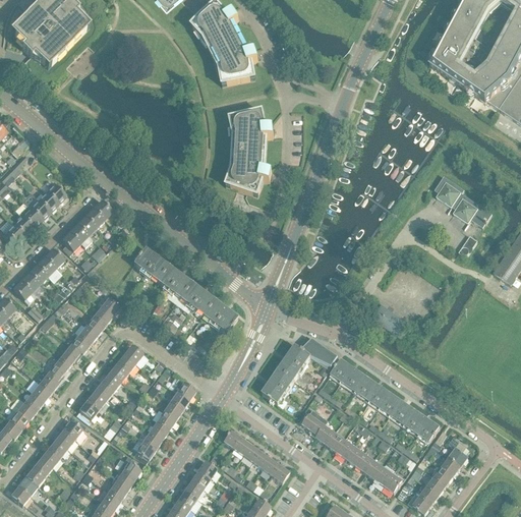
[(26,15),(10,32),(23,45),(21,48),(22,49),(31,57),(33,55),(47,68),(63,52),(72,43),(89,26),(75,12),(77,10),(68,1),(66,3),(63,0),(42,0),(36,6),(26,15)]
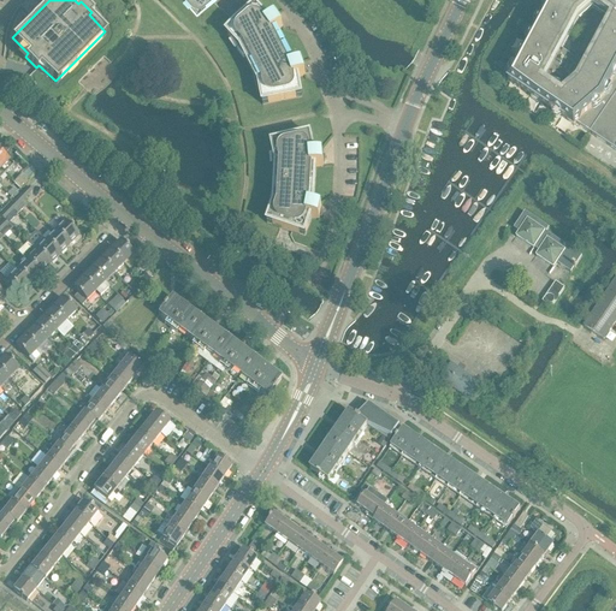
[(549,0),(535,24),(508,77),(573,122),(575,120),(590,130),(615,90),(615,0),(549,0)]
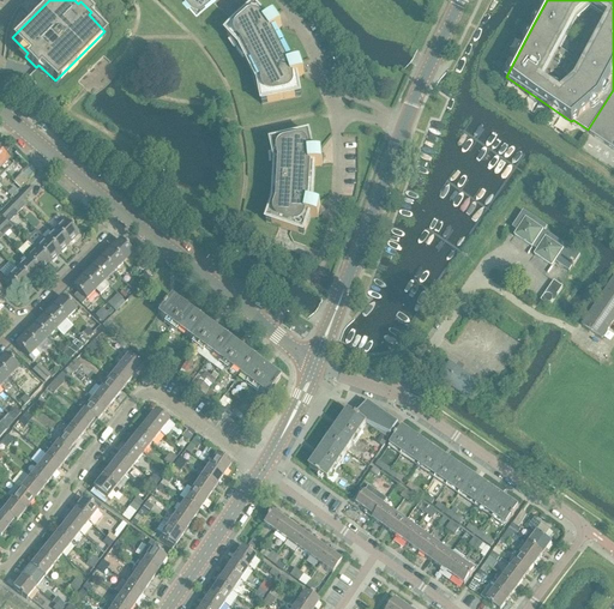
[(248,64),(283,46),(275,28),(281,24),(280,22),(281,22),(276,13),(275,14),(274,13),(268,18),(254,4),(240,17),(224,31),(232,37),(236,48),(244,55),(248,64)]
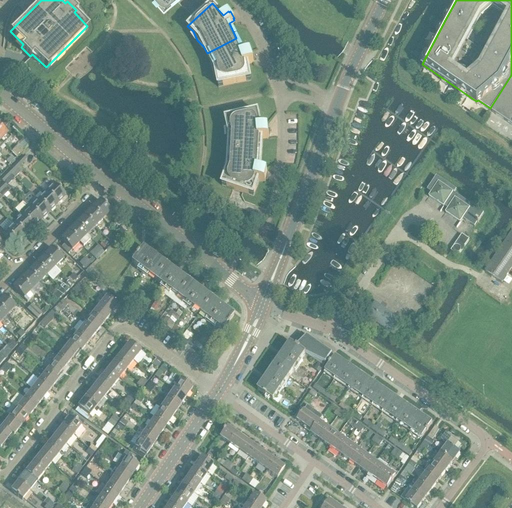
[(244,52),(236,38),(207,53),(210,59),(212,68),(216,77),(218,85),(250,78),(247,62),(253,59),(253,58),(254,57),(251,51),(250,51),(250,50),(244,52)]
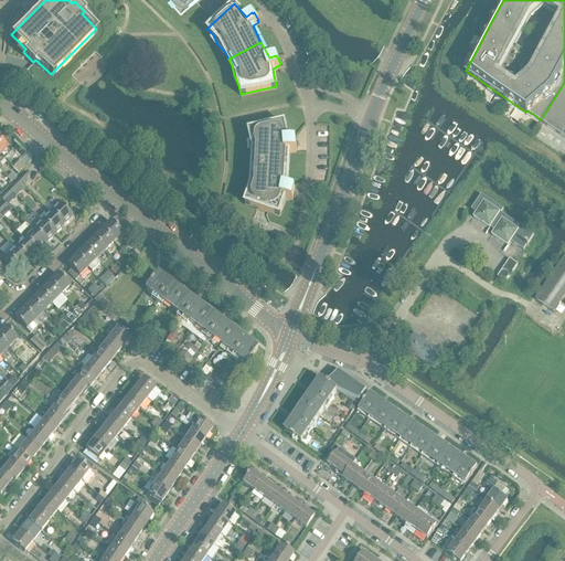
[(564,135),(564,83),(541,119),(564,135)]
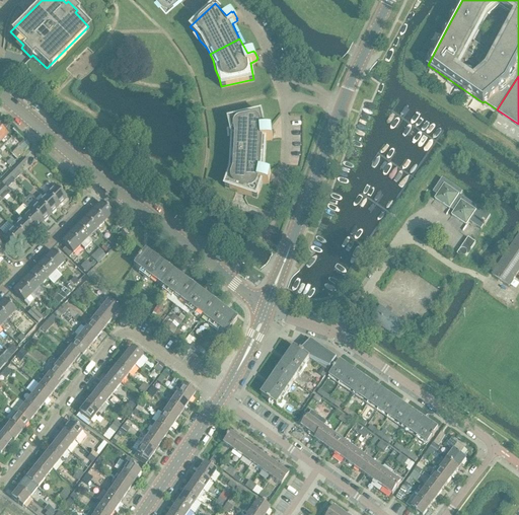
[(231,152),(265,154),(266,138),(272,137),(272,136),(273,136),(273,128),(271,129),(271,127),(265,128),(261,111),(228,119),(229,127),(229,136),(231,145),(231,152)]
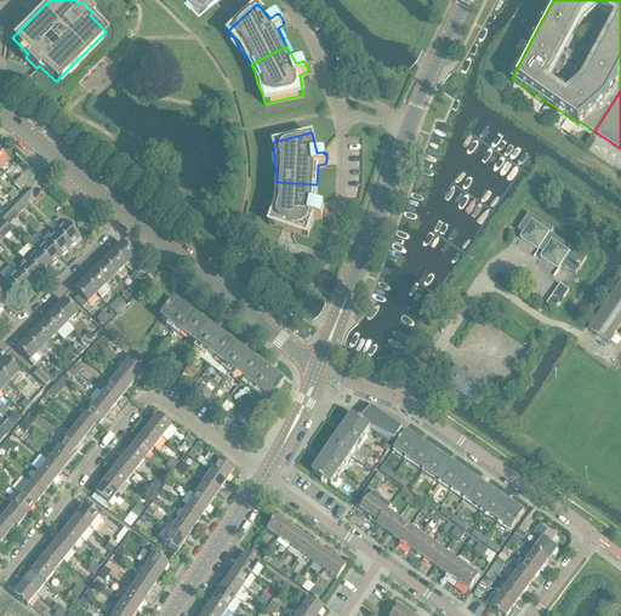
[(0,169),(4,172),(12,164),(0,152),(0,169)]
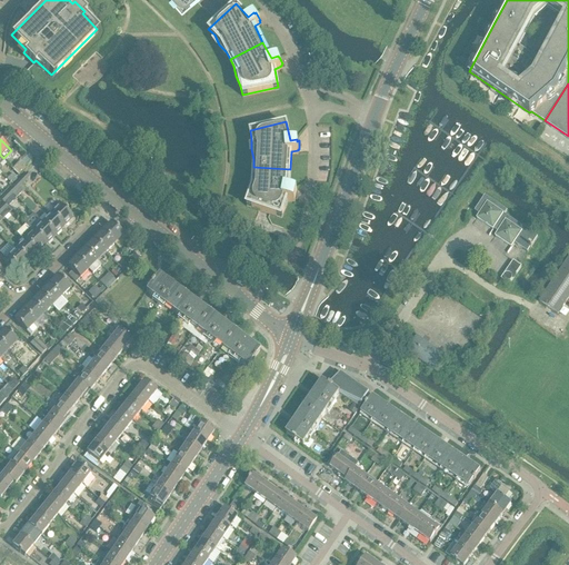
[(13,169),(17,172),(26,164),(19,158),(11,167),(13,169)]
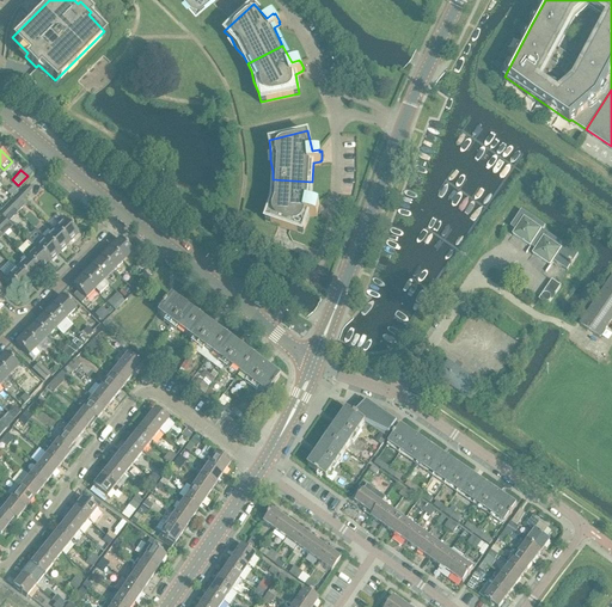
[(312,182),(273,179),(271,189),(268,198),(268,210),(264,219),(285,226),(303,232),(308,213),(316,214),(317,213),(318,213),(319,204),(318,204),(318,202),(311,201),(312,182)]
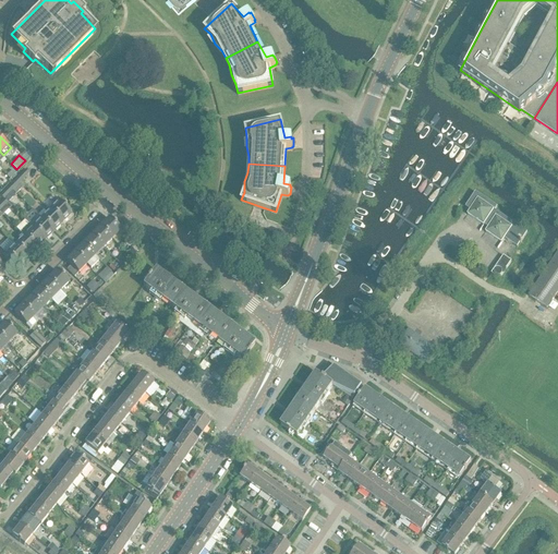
[(13,166),(5,173),(9,177),(16,169),(13,166)]
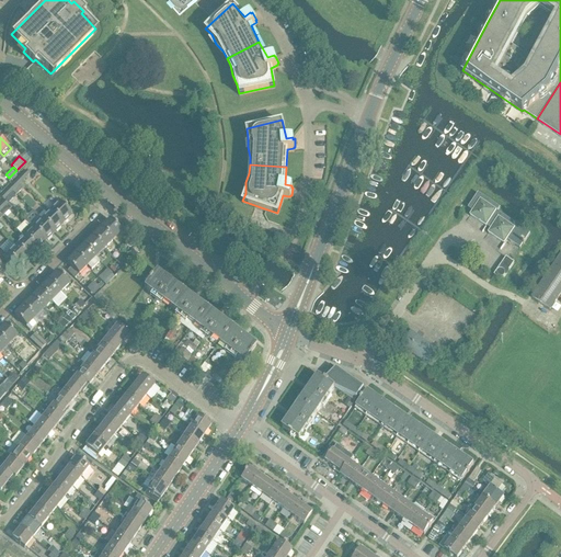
[(16,177),(20,180),(29,171),(25,168),(16,177)]
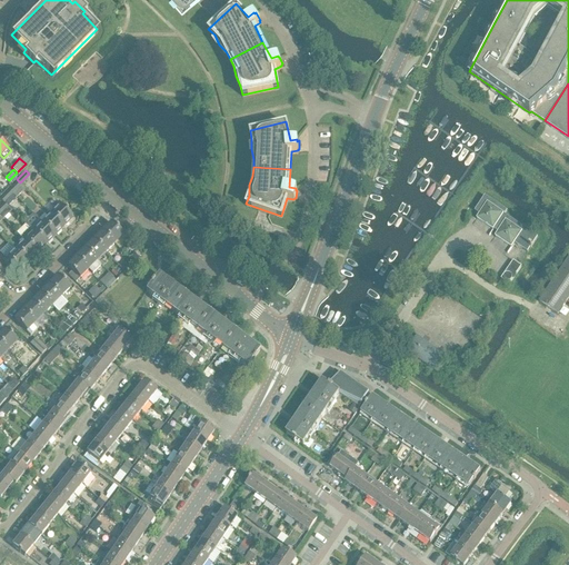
[(9,180),(6,177),(3,174),(0,176),(0,177),(6,184),(9,180)]
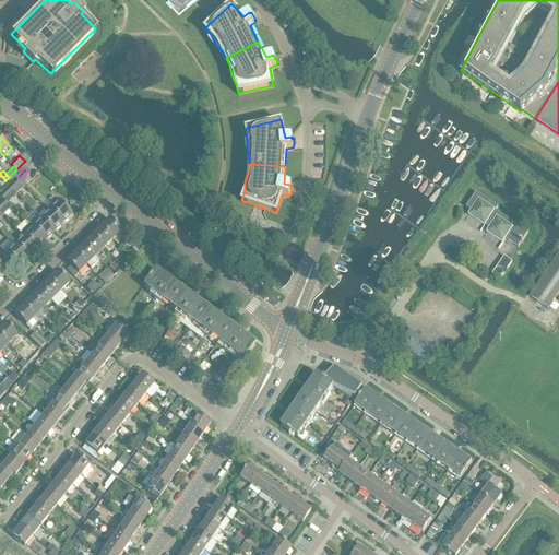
[(16,176),(8,186),(14,192),(21,186),(16,182),(20,179),(16,176)]
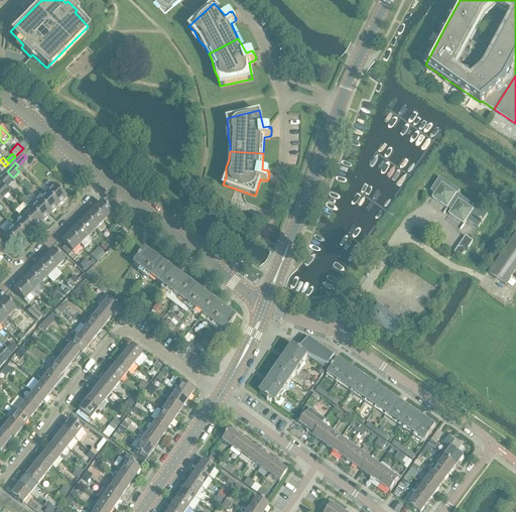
[(13,177),(7,171),(0,177),(0,178),(3,181),(2,182),(9,189),(10,188),(9,187),(10,186),(7,183),(13,177)]
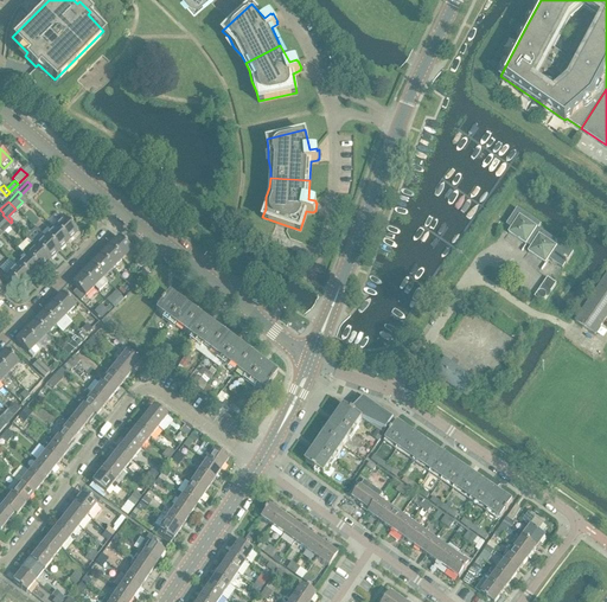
[(509,230),(525,242),(531,244),(528,249),(545,261),(548,256),(562,266),(573,250),(538,226),(541,223),(517,206),(506,222),(511,226),(509,230)]
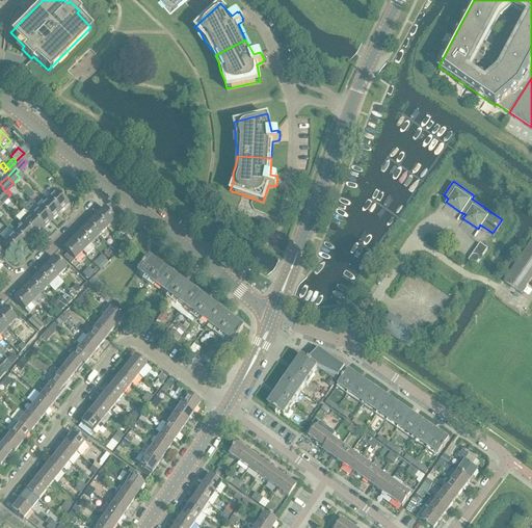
[(51,192),(46,199),(58,210),(67,201),(52,187),(49,190),(51,192)]
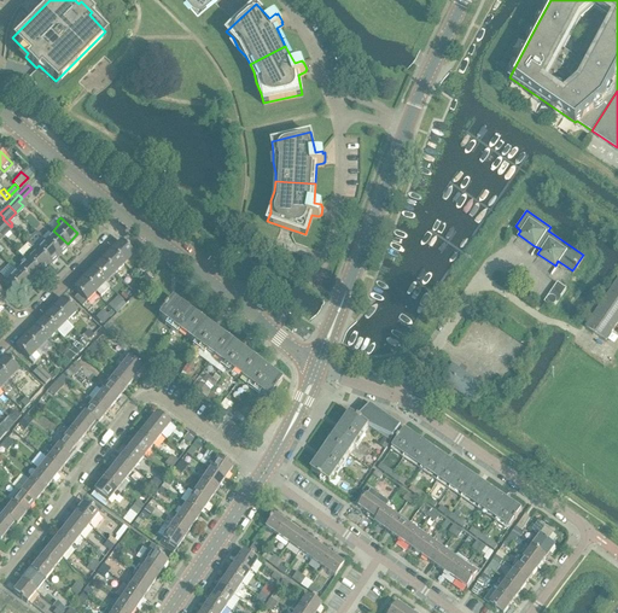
[(11,227),(3,219),(0,221),(0,235),(1,237),(11,227)]
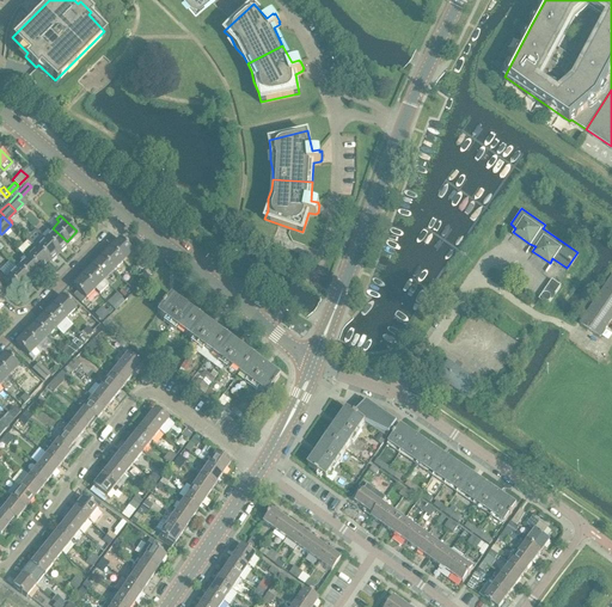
[(53,228),(44,237),(57,250),(67,241),(53,228)]
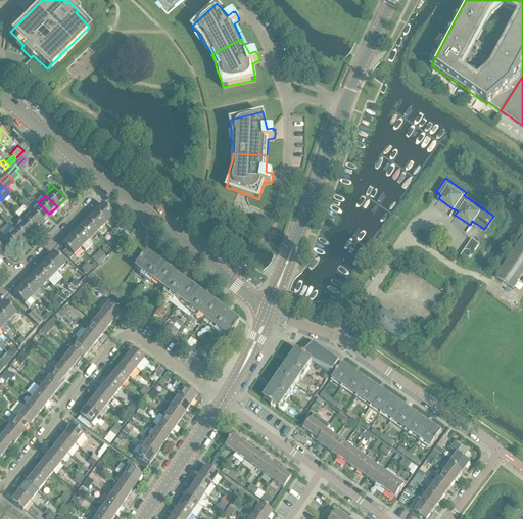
[(49,214),(38,202),(34,199),(26,207),(41,222),(49,214)]
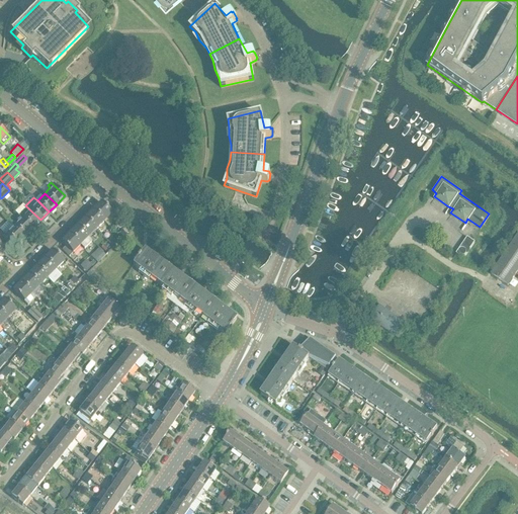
[(92,208),(103,219),(108,224),(115,218),(113,216),(114,215),(100,200),(92,208)]
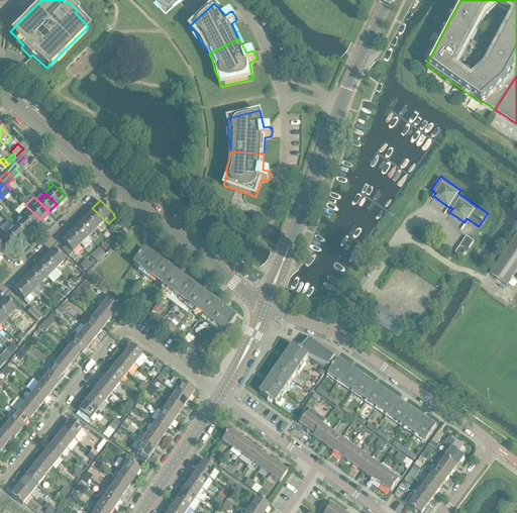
[(40,219),(25,205),(17,213),(21,216),(32,227),(40,219)]
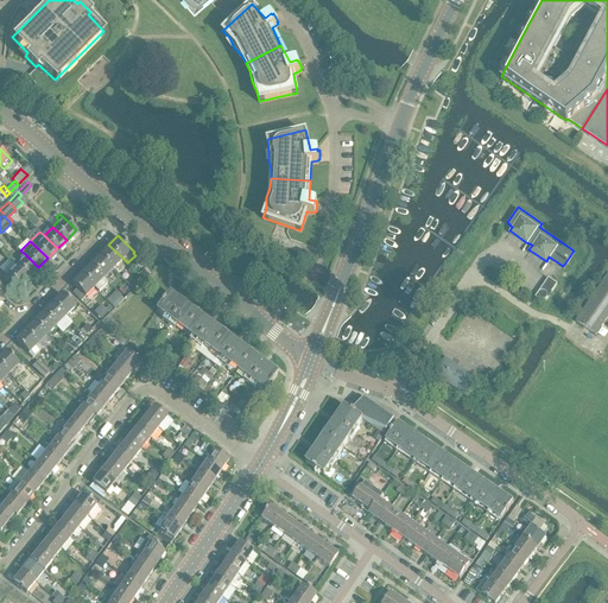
[(108,245),(99,254),(112,266),(121,256),(108,245)]
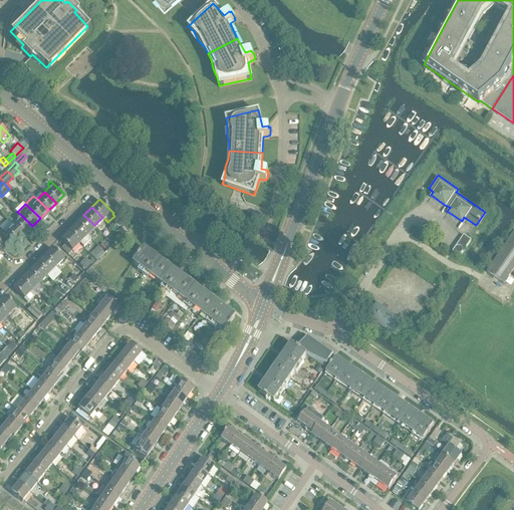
[(21,215),(13,223),(24,234),(32,226),(21,215)]
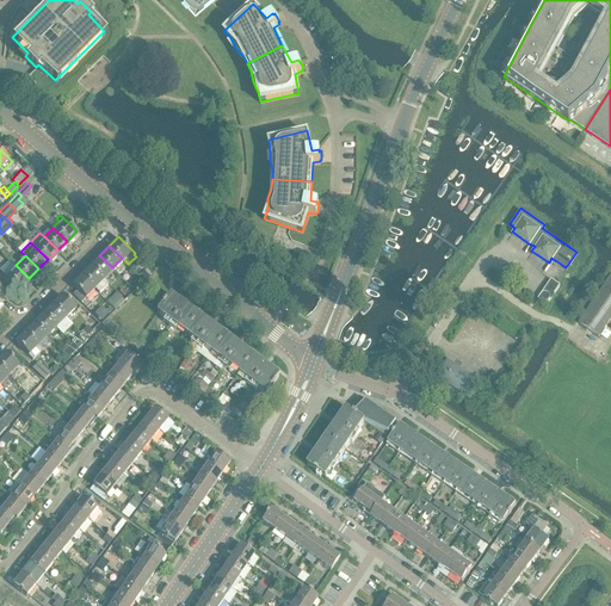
[(112,267),(99,255),(91,264),(107,280),(109,282),(112,278),(107,273),(112,267)]
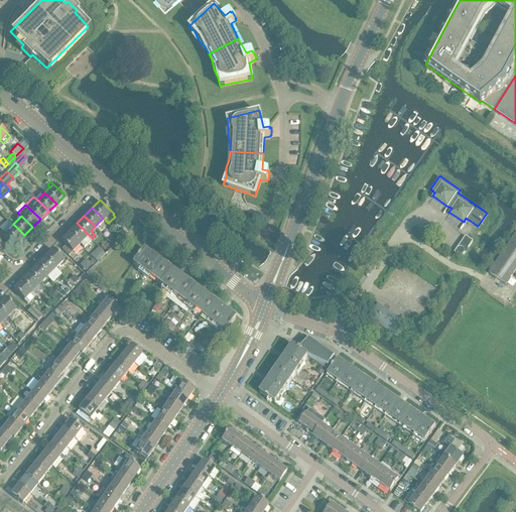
[(77,223),(69,231),(80,242),(83,245),(91,237),(77,223)]
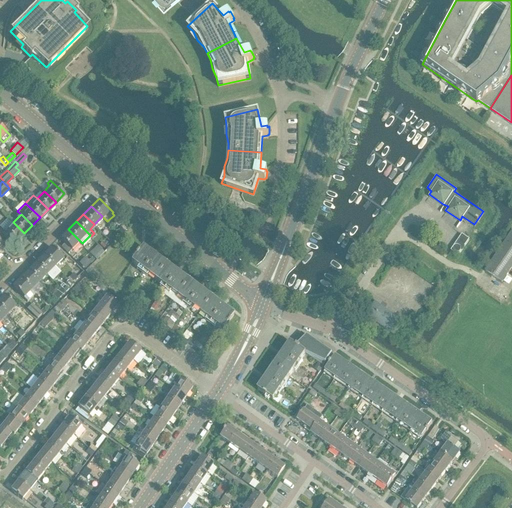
[(24,233),(13,222),(5,230),(11,236),(9,238),(13,242),(15,240),(16,241),(24,233)]
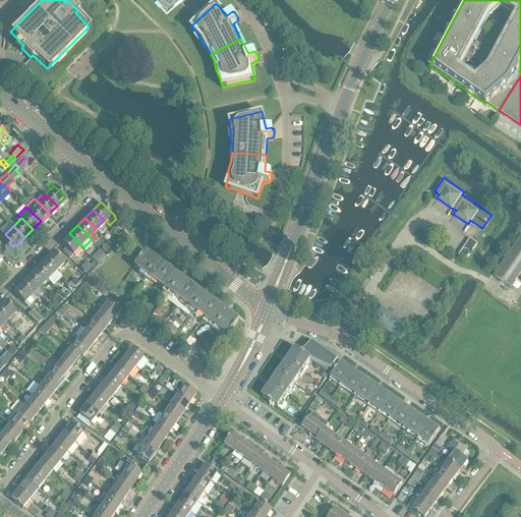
[(122,229),(117,234),(122,238),(122,239),(127,234),(122,229)]
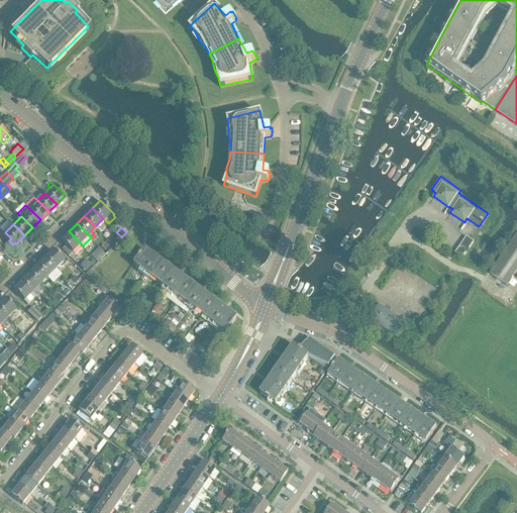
[(516,230),(490,272),(507,283),(516,267),(516,230)]
